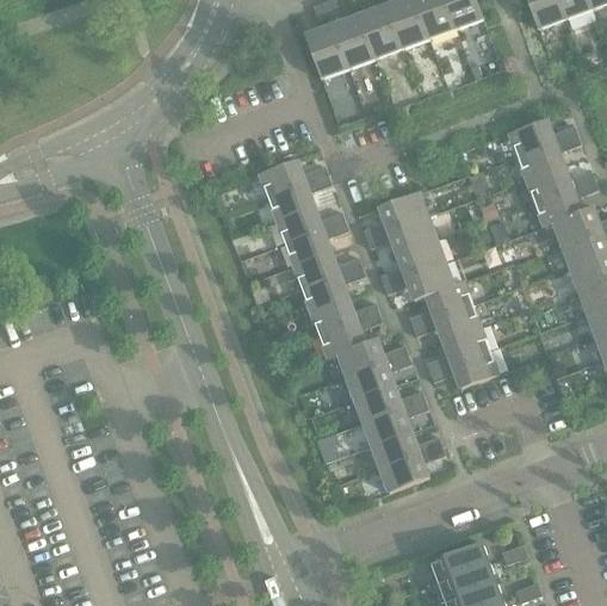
[(323,0),(311,5),(316,17),(327,13),(323,0)]
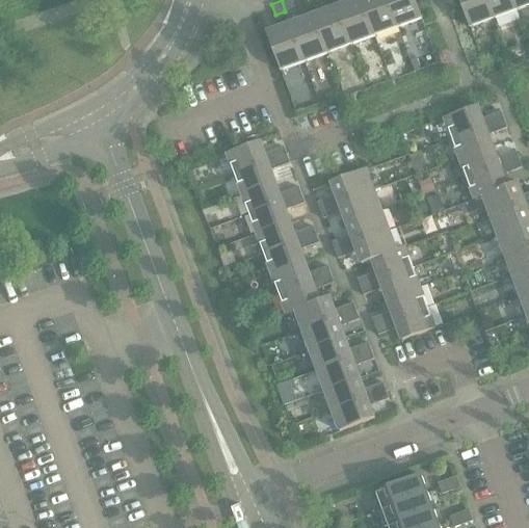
[(282,0),(285,11),(295,8),(292,0),(282,0)]
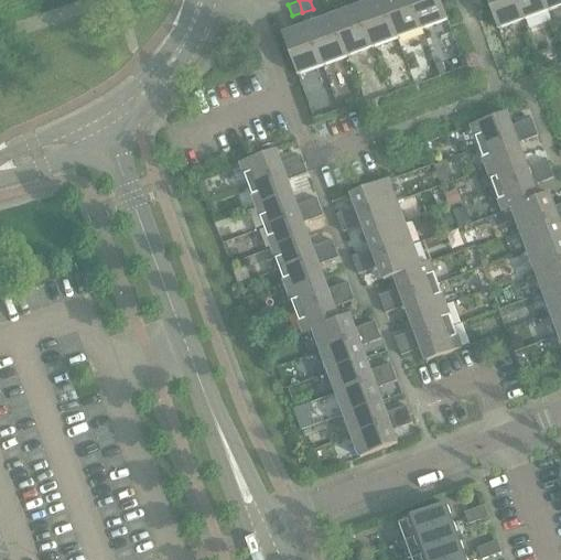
[(364,0),(355,3),(369,44),(395,35),(381,0),(364,0)]
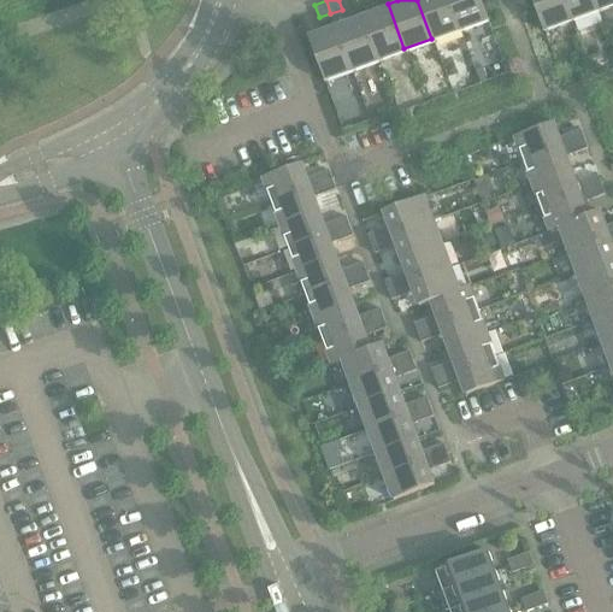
[(417,0),(431,39),(459,29),(448,0),(417,0)]
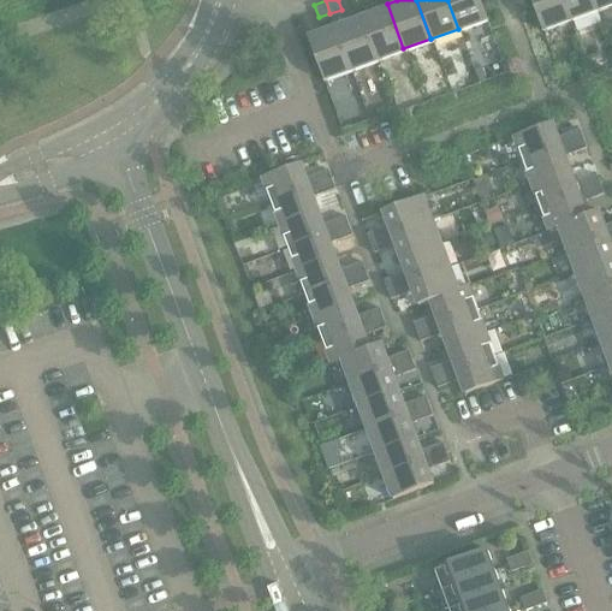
[(447,0),(458,29),(486,18),(479,0),(447,0)]
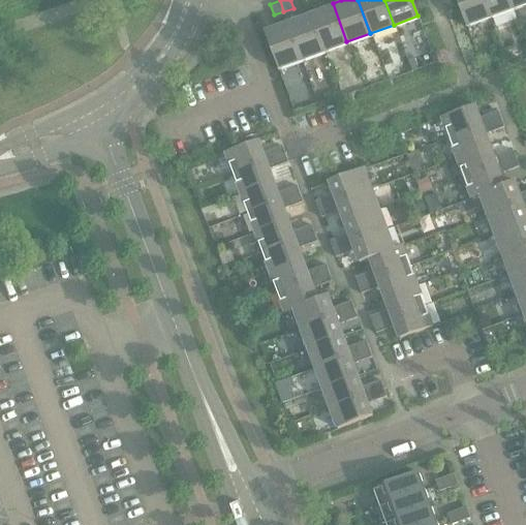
[(456,0),(465,25),(489,16),(483,0),(456,0)]
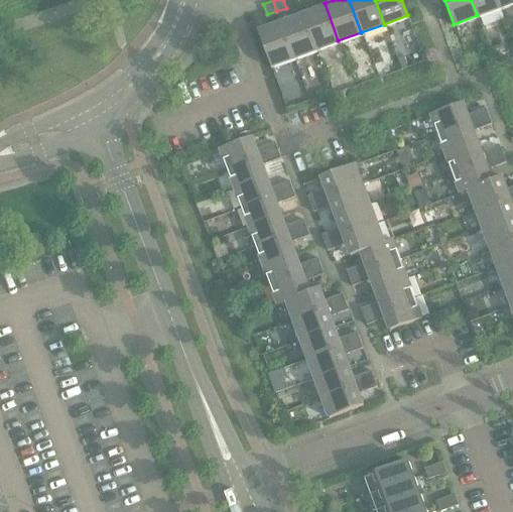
[(499,7),(496,0),(471,0),(477,15),(499,7)]
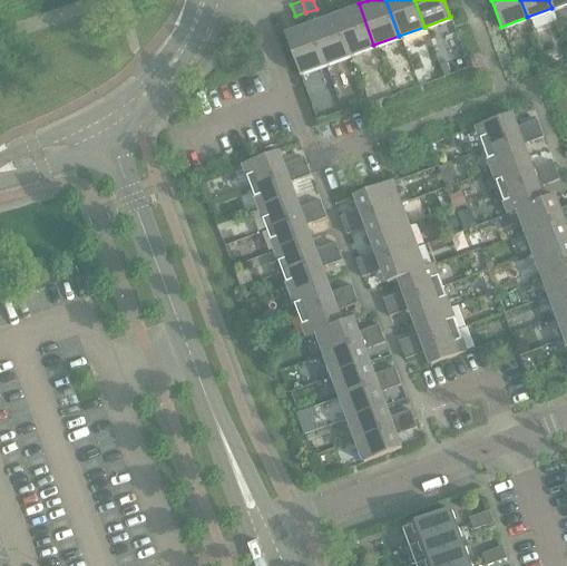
[(359,3),(334,12),(349,54),(373,45),(359,3)]
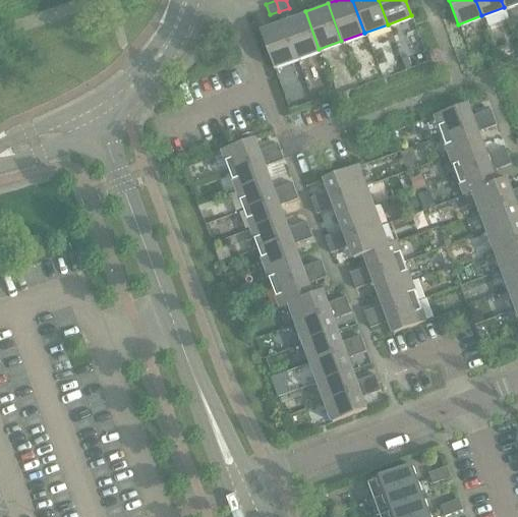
[(305,11),(282,19),(295,58),(319,49),(305,11)]
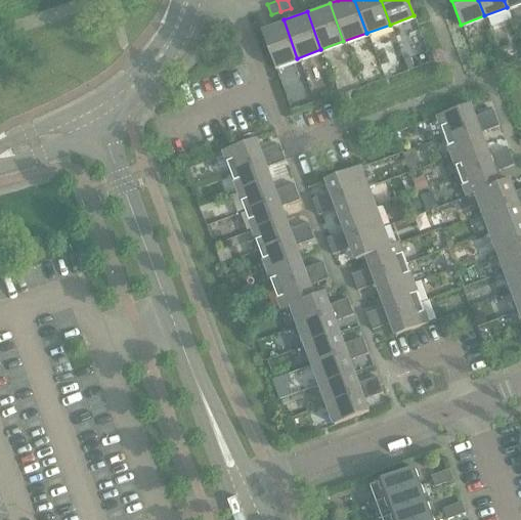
[(274,67),(297,58),(284,19),(260,28),(274,67)]
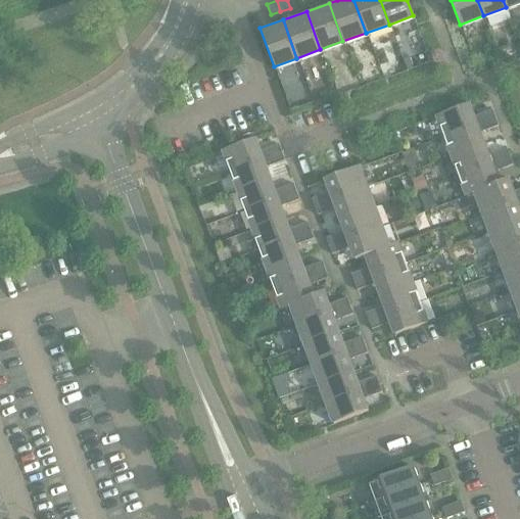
[(476,123),(494,116),(491,108),(473,114),(469,101),(435,113),(442,135),(476,123)]
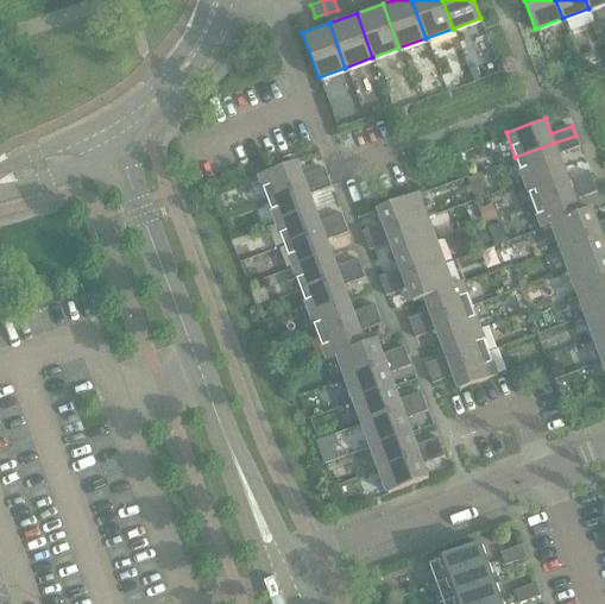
[(515,157),(523,180),(562,164),(558,152),(578,145),(575,136),(554,143),(515,157)]
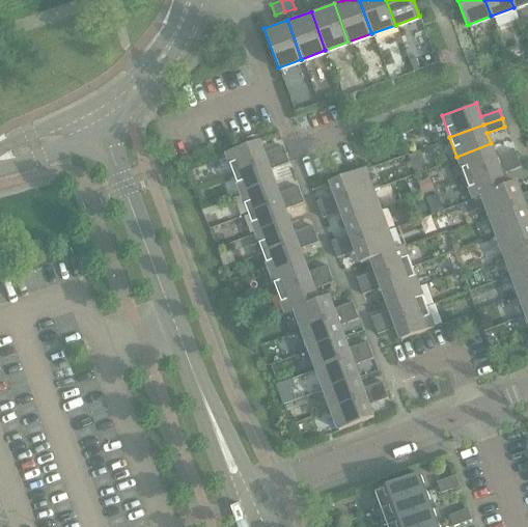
[(284,153),(281,144),(262,151),(258,139),(225,150),(232,172),(266,160),(284,153)]
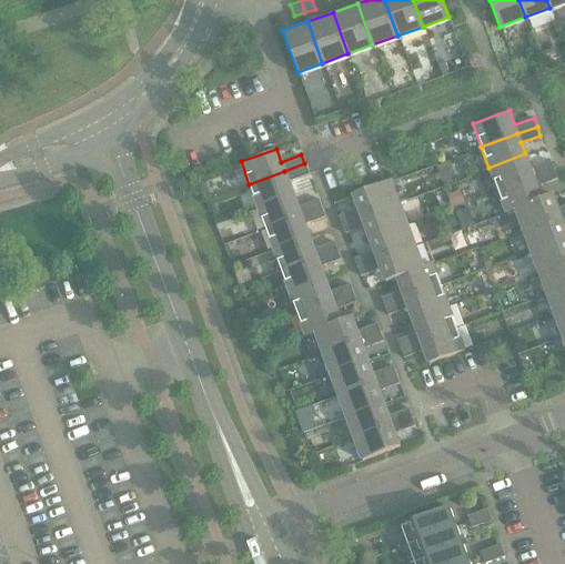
[(525,153),(488,168),(496,189),(533,175),(552,168),(550,160),(530,167),(525,153)]
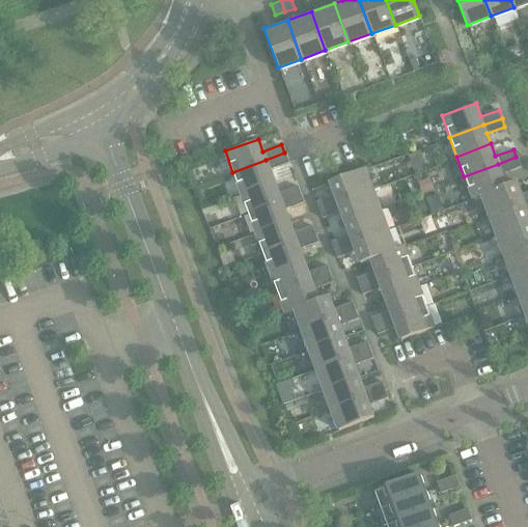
[(232,172),(240,192),(273,179),(269,168),(287,162),(284,153),(266,160),(232,172)]
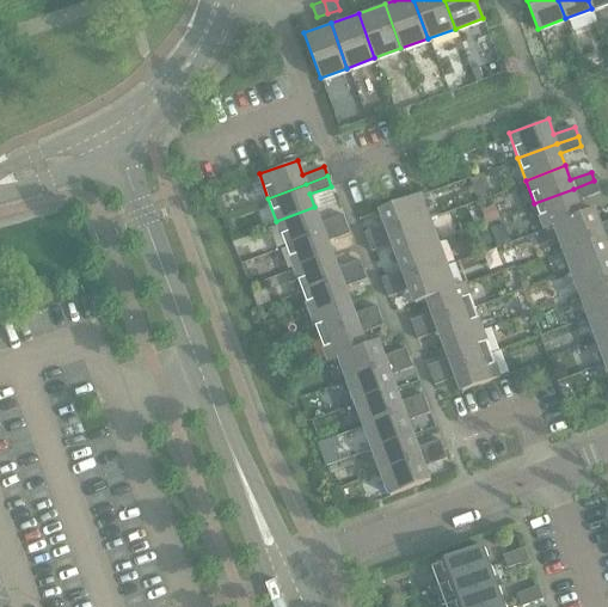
[(597,191),(594,181),(573,189),(534,203),(542,227),(552,224),(582,212),(577,198),(597,191)]
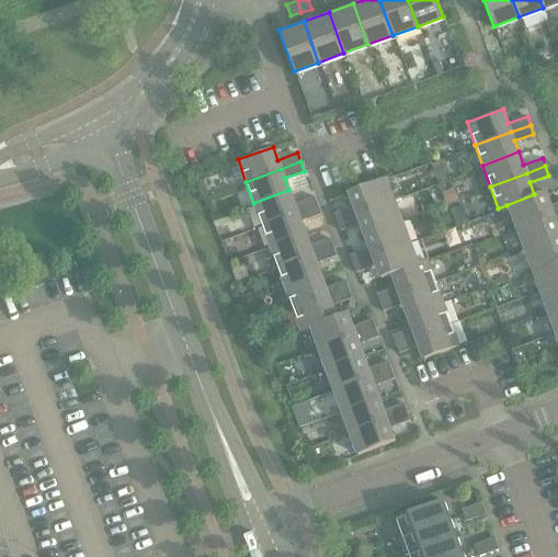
[(332,212),(336,220),(356,213),(393,200),(385,178),(348,191),(353,204),(332,212)]
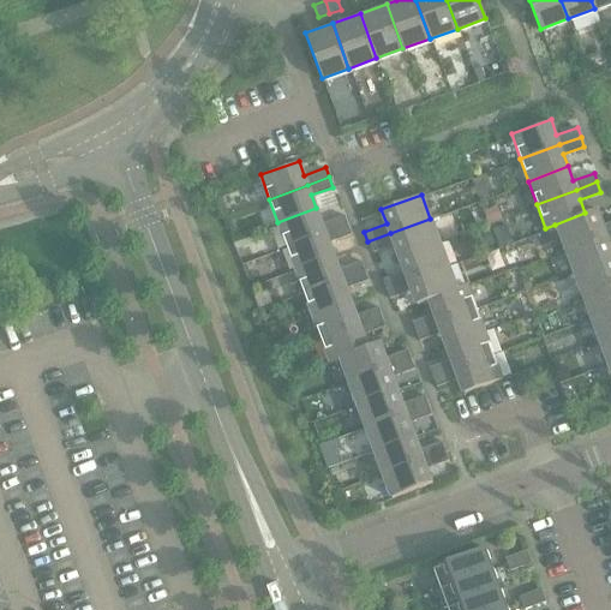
[(316,208),(277,222),(286,245),(324,231),(346,222),(342,214),(321,221),(316,208)]
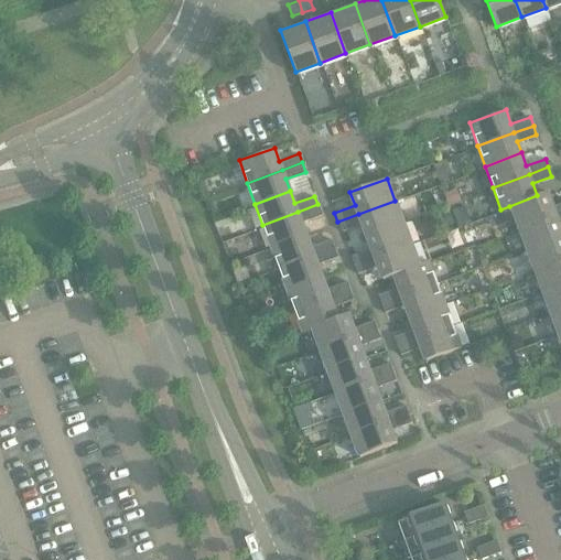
[(537,195),(509,206),(518,228),(554,214),(560,211),(560,201),(552,205),(547,192),(537,195)]
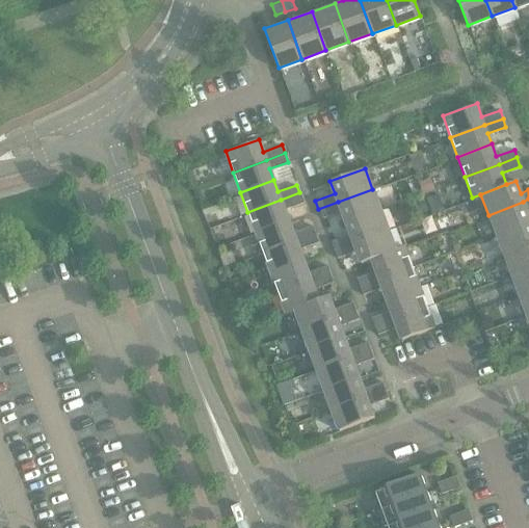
[(379,208),(372,189),(338,202),(318,209),(321,216),(341,210),(345,220),(379,208)]
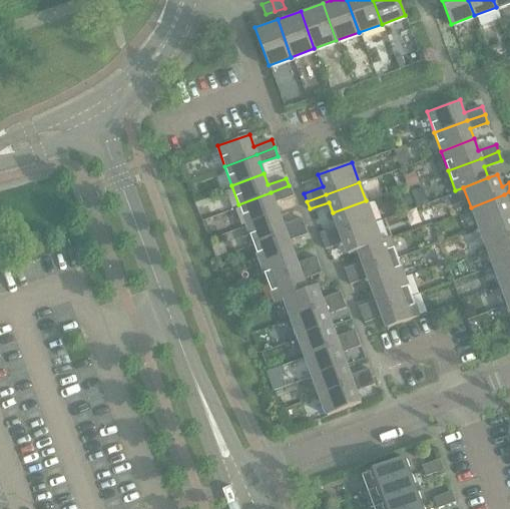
[(238,204),(245,223),(278,211),(274,200),(292,193),(289,185),(271,192),(238,204)]
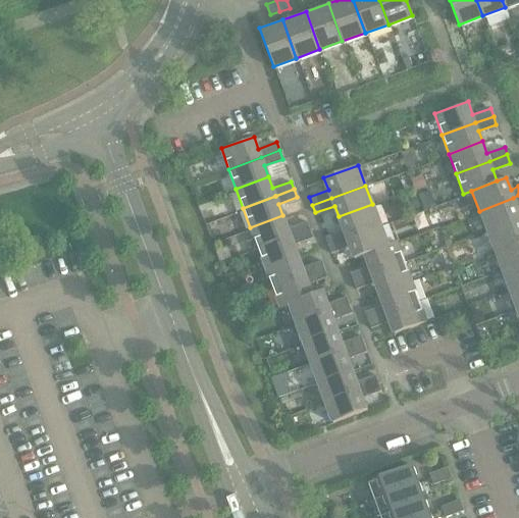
[(518,195),(513,198),(479,211),(486,230),(518,217),(518,213),(516,206),(518,204),(518,195)]
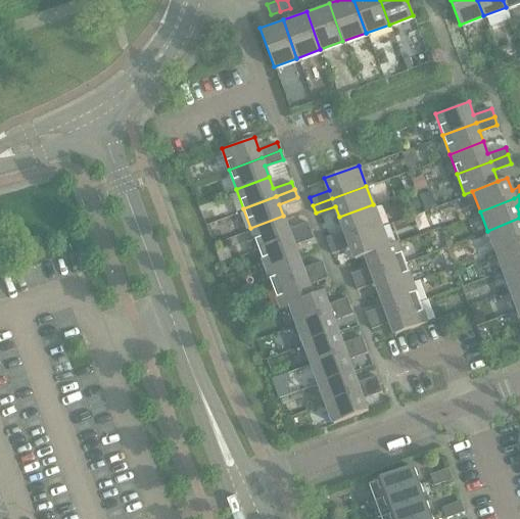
[(325,236),(327,244),(346,237),(380,224),(373,204),(339,217),(343,229),(325,236)]
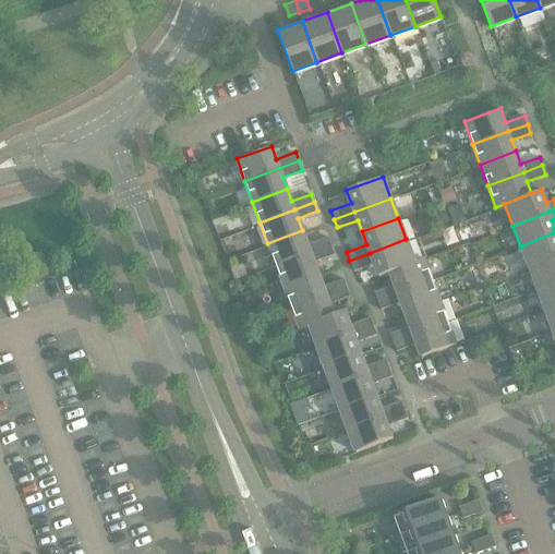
[(302,230),(267,243),(276,264),(310,251),(329,244),(326,236),(306,242),(302,230)]
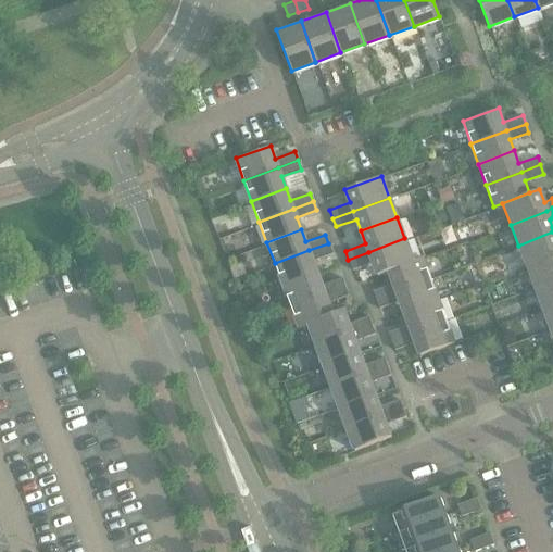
[(552,231),(518,246),(526,266),(552,255),(552,231)]
